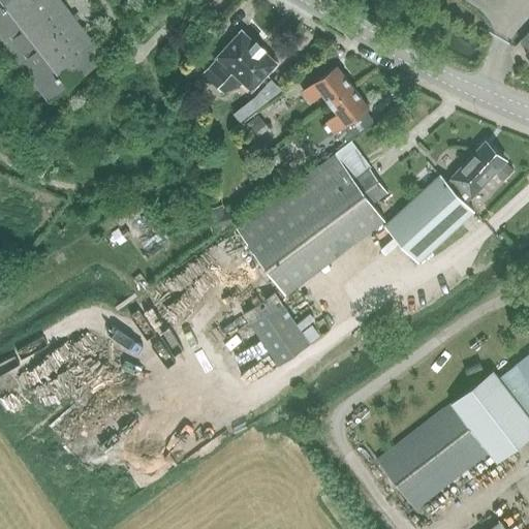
[(0,0),(0,39),(49,102),(107,58),(61,0),(0,0)]
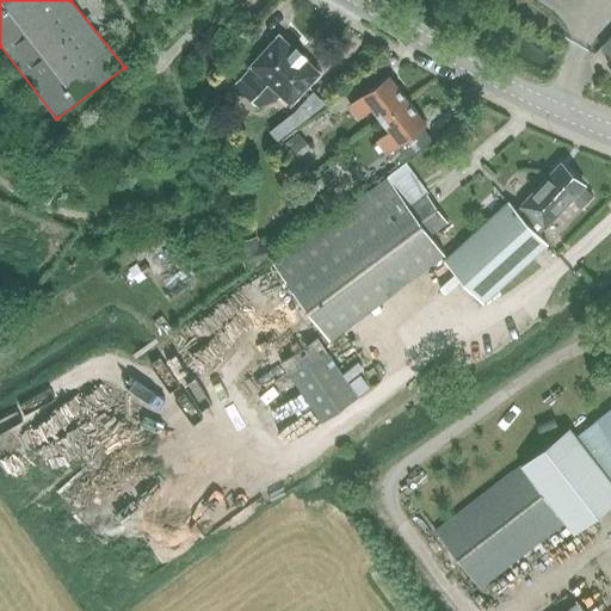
[(291,105),(322,72),(279,31),(248,66),(250,67),(233,85),(252,102),(258,107),(275,102),(279,96),(291,105)]
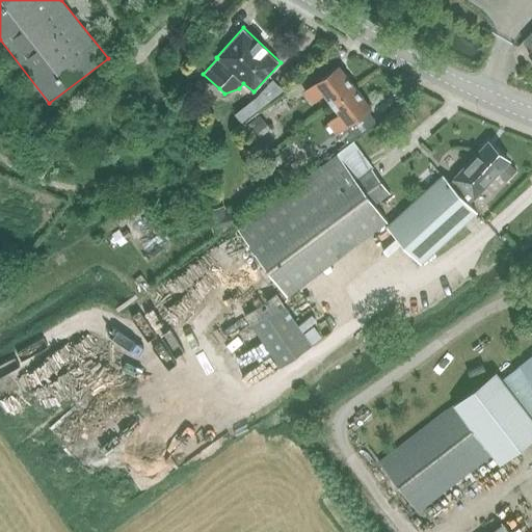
[(531,30),(523,42),(531,50),(528,54),(531,57),(531,30)]
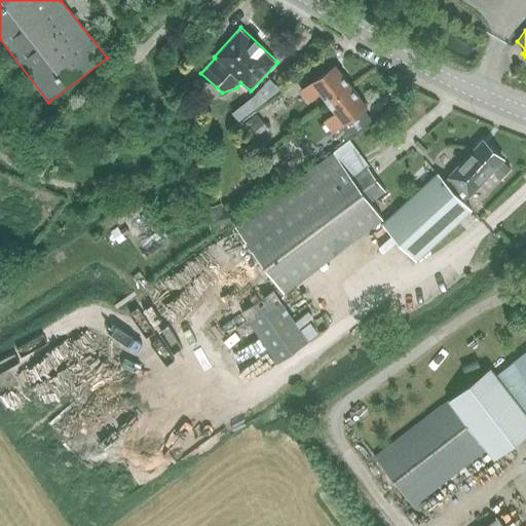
[(321,95),(328,103),(352,84),(337,63),(299,90),(309,104),(321,95)]
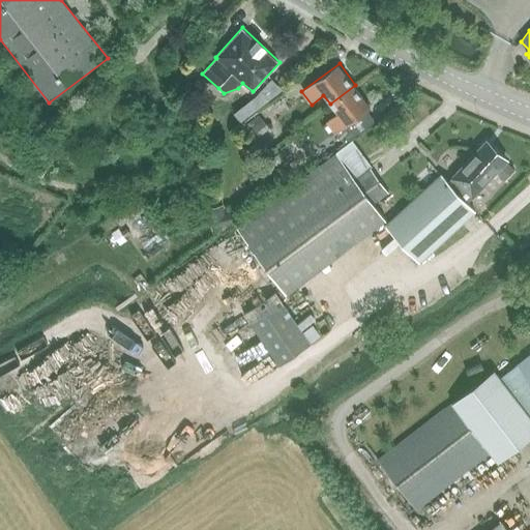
[(371,107),(355,85),(330,104),(337,114),(325,123),(334,134),(335,133),(370,108),(371,107)]
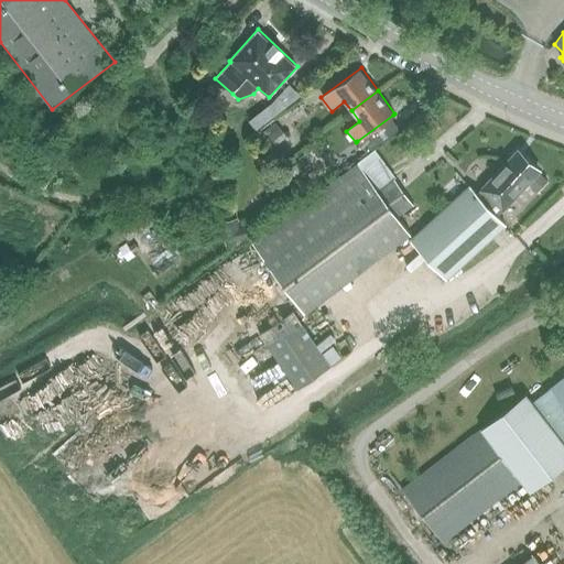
[(393,115),(357,141),(366,153),(401,126),(393,115)]
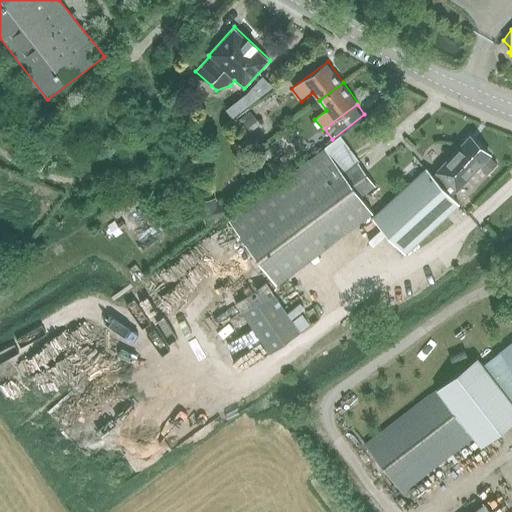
[(469,136),(432,176),(426,169),(373,217),(405,253),(458,204),(452,197),(456,192),(480,168),(488,175),(498,164),(490,157),(491,156),(469,136)]
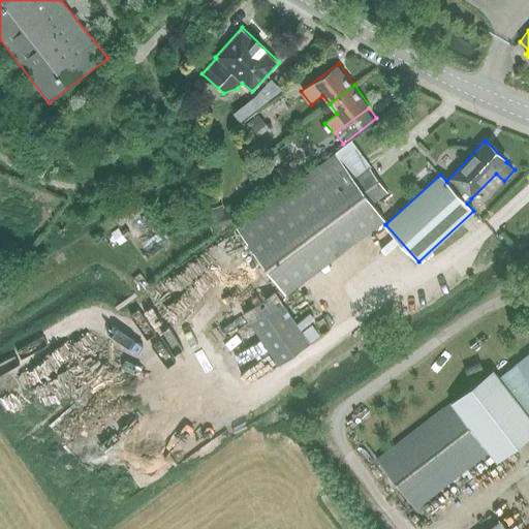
[(275,291),(214,335),(251,386),(348,316),(315,271),(385,219),(374,204),(389,192),(370,167),(371,166),(364,156),(347,168),(337,153),(236,228),(285,296),(280,300),(275,291)]
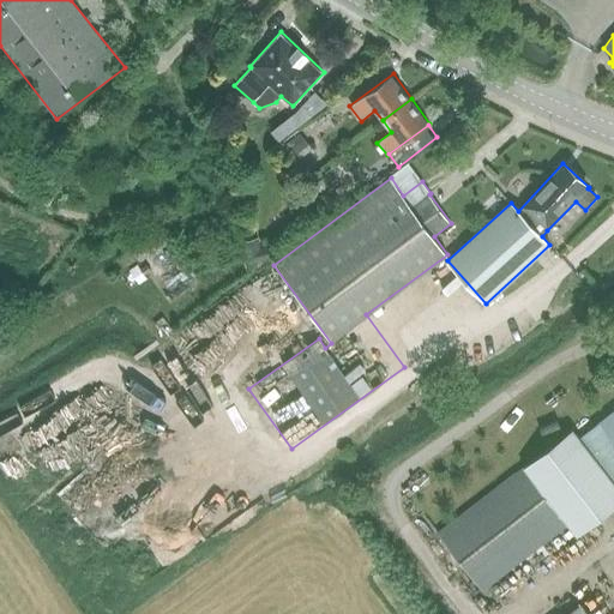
[(613,410),(600,422),(582,437),(613,476),(613,410)]
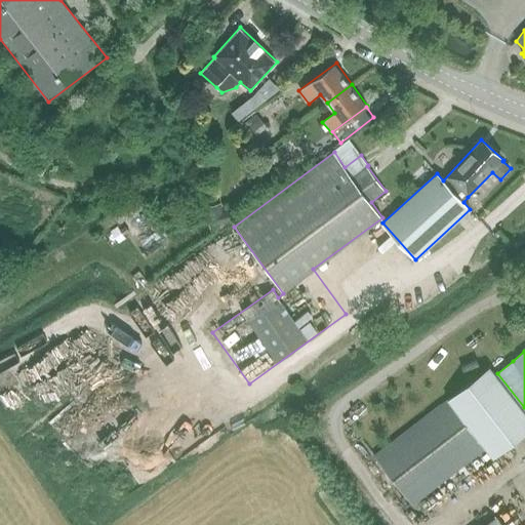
[(524,412),(490,367),(374,455),(413,506),(487,449),(494,458),(524,435),(524,412)]
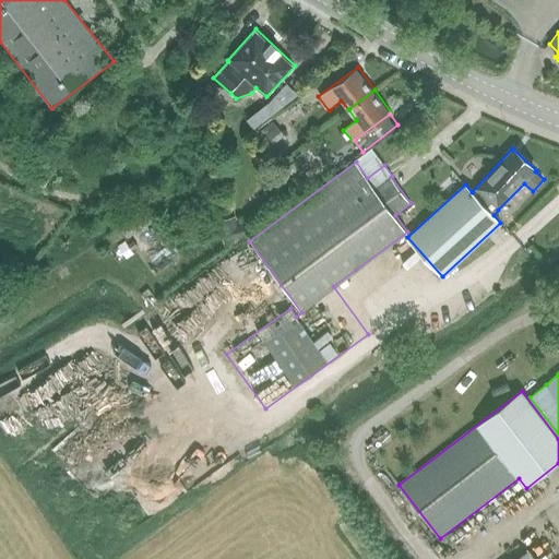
[(537,558),(530,549),(516,558),(537,558)]
